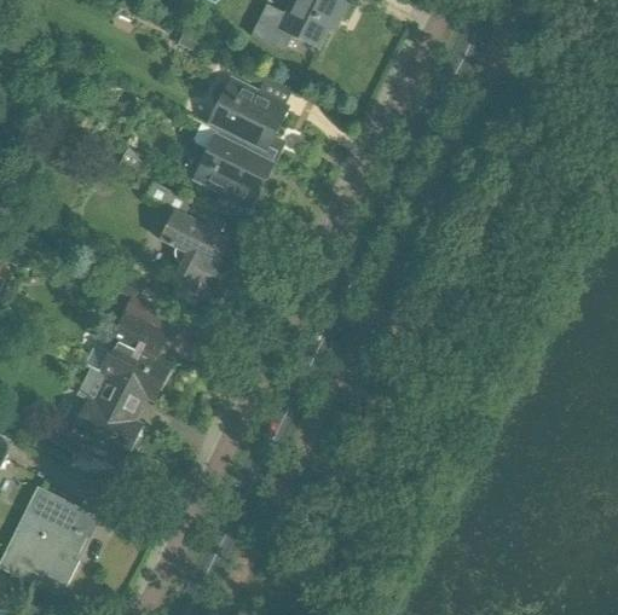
[(260,33),(287,46),(293,35),(317,47),(334,13),(340,17),(348,0),(290,0),(284,11),(273,6),(260,33)]
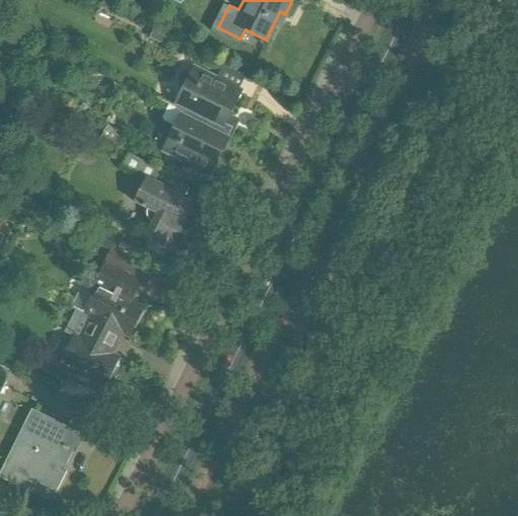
[(175,103),(157,94),(157,95),(230,132),(233,126),(224,121),(240,89),(195,66),(193,70),(188,69),(183,70),(179,74),(178,79),(180,83),(185,87),(175,103)]
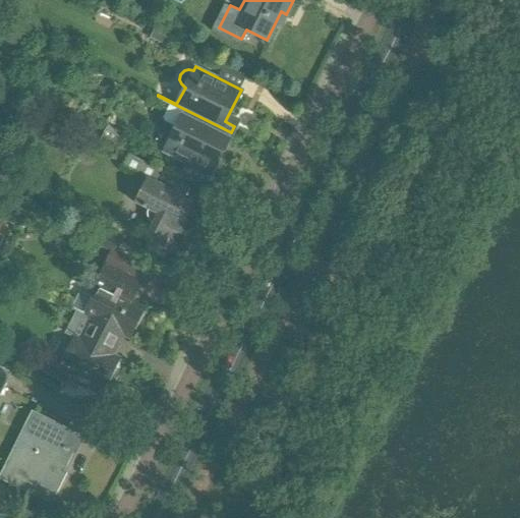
[(176,125),(165,148),(211,171),(231,132),(158,96),(157,97),(169,103),(163,115),(164,119),(176,125)]
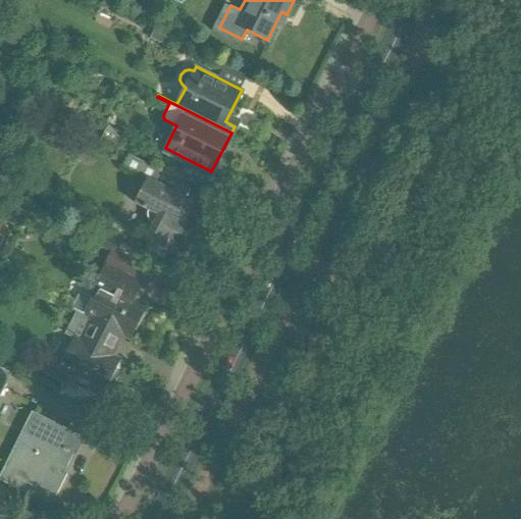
[(144,239),(149,241),(169,251),(178,232),(180,234),(195,204),(184,199),(191,184),(128,153),(121,166),(145,177),(134,202),(148,210),(147,212),(147,216),(149,219),(152,222),(144,239)]
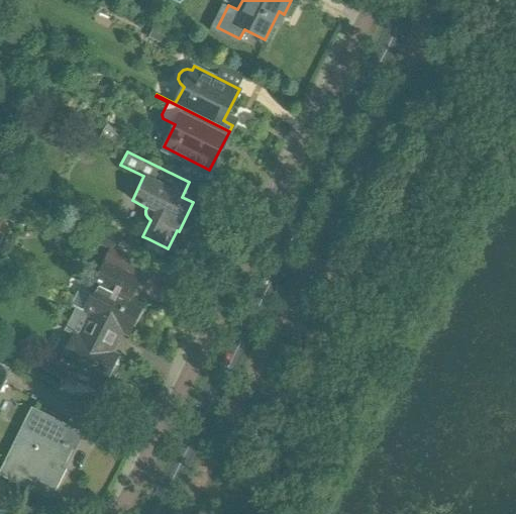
[(139,261),(113,247),(119,237),(98,226),(91,239),(109,247),(91,285),(95,287),(92,294),(77,287),(69,304),(74,307),(83,311),(122,331),(128,334),(142,304),(130,298),(140,278),(132,274),(139,261)]
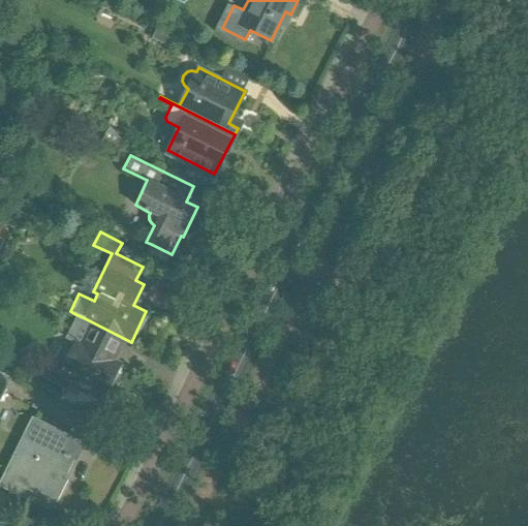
[(42,375),(65,387),(70,375),(105,393),(121,363),(115,360),(125,339),(85,318),(75,314),(64,337),(73,342),(62,364),(52,359),(42,375)]
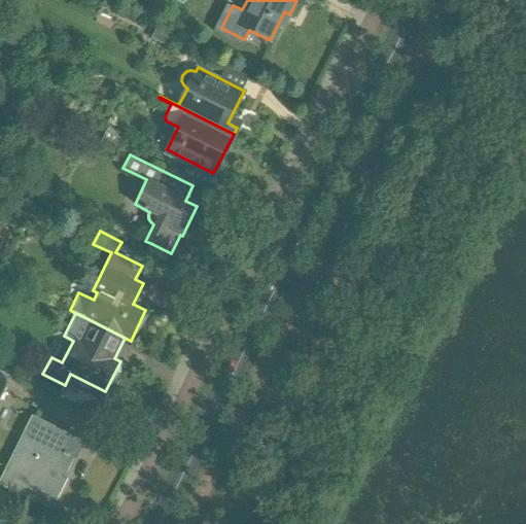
[(0,397),(11,376),(0,370),(0,397)]
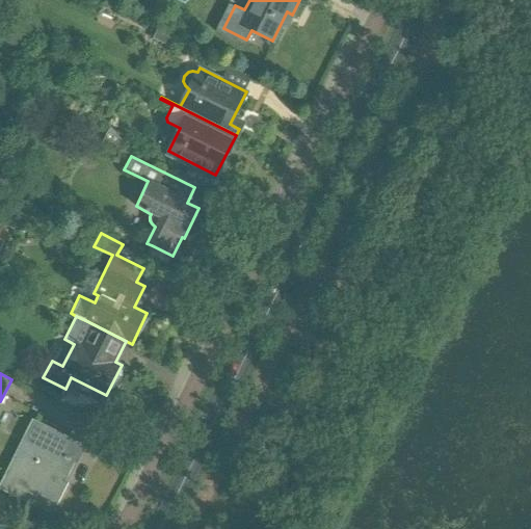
[(82,443),(32,418),(3,477),(56,504),(68,481),(64,480),(82,443)]
